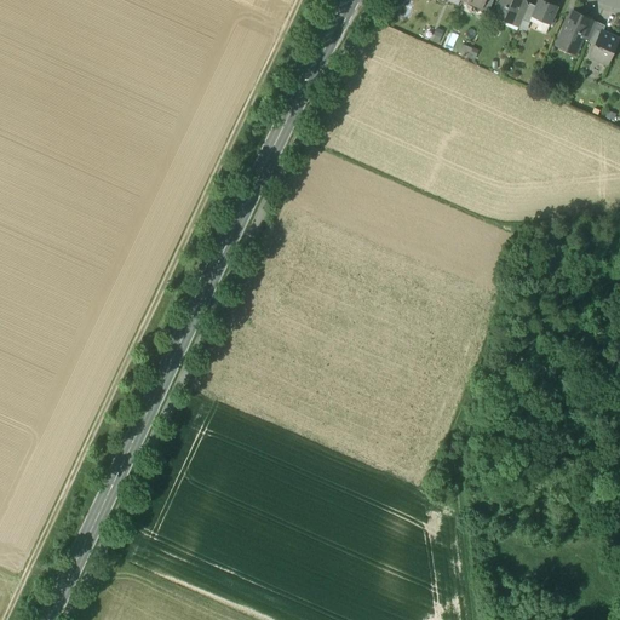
[(484,0),(482,7),(481,7),(480,11),(488,15),(493,0),(484,0)]
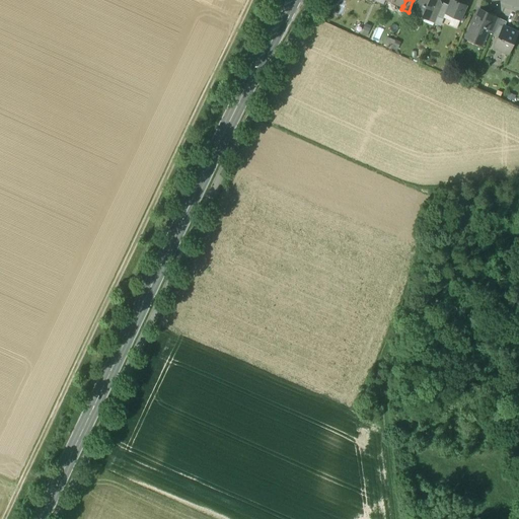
[(420,0),(415,13),(429,19),(430,16),(431,17),(435,7),(437,0),(420,0)]
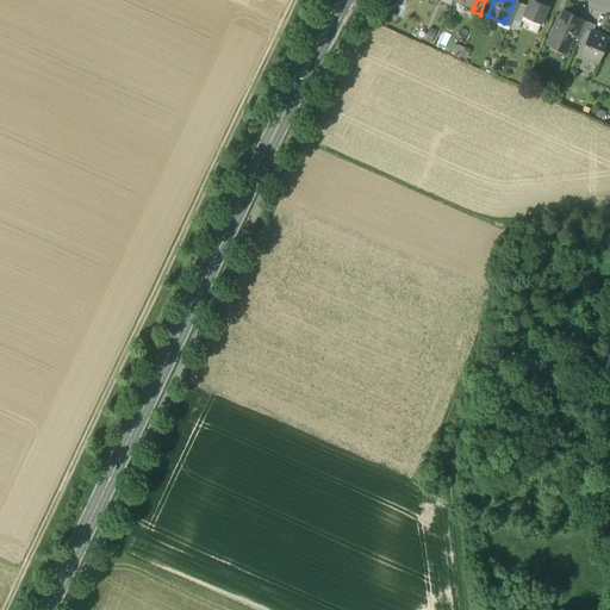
[(530,0),(528,6),(523,17),(524,17),(541,24),(549,6),(543,4),(545,2),(539,0),(537,0),(537,1),(535,0),(530,0)]
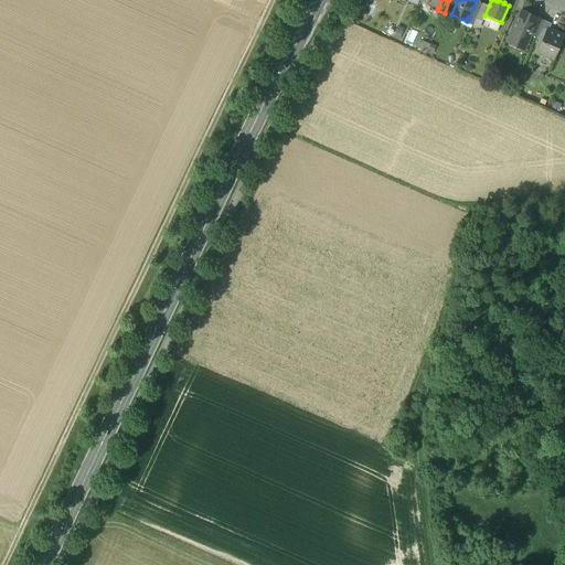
[(489,6),(482,3),(479,11),(476,18),(482,21),(486,16),(484,16),(489,6)]
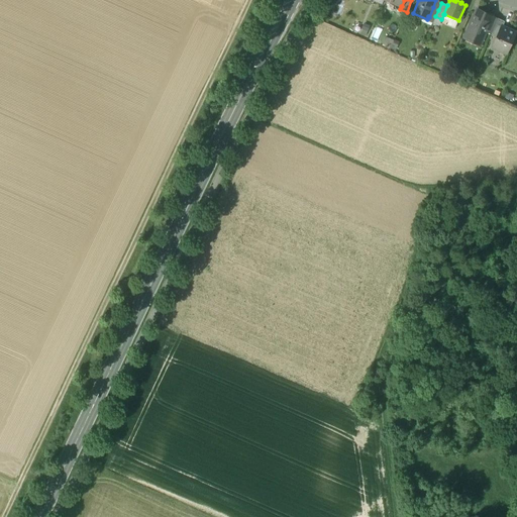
[(433,7),(429,17),(428,16),(427,19),(433,22),(435,16),(438,10),(433,7)]
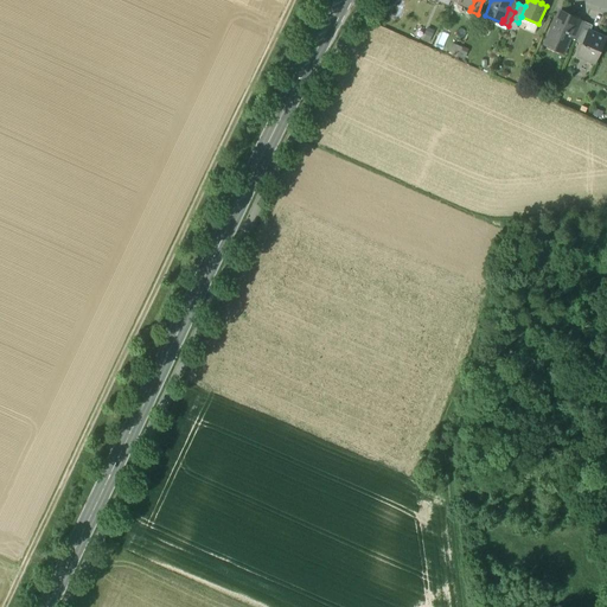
[(577,19),(561,11),(548,40),(566,49),(570,37),(570,36),(577,19)]
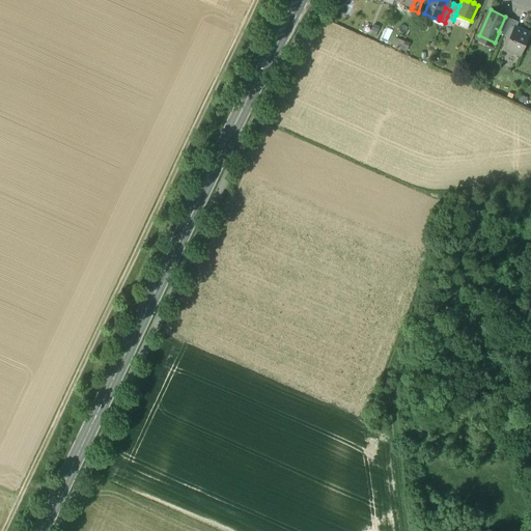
[(505,17),(499,31),(499,32),(505,34),(512,20),(505,17)]
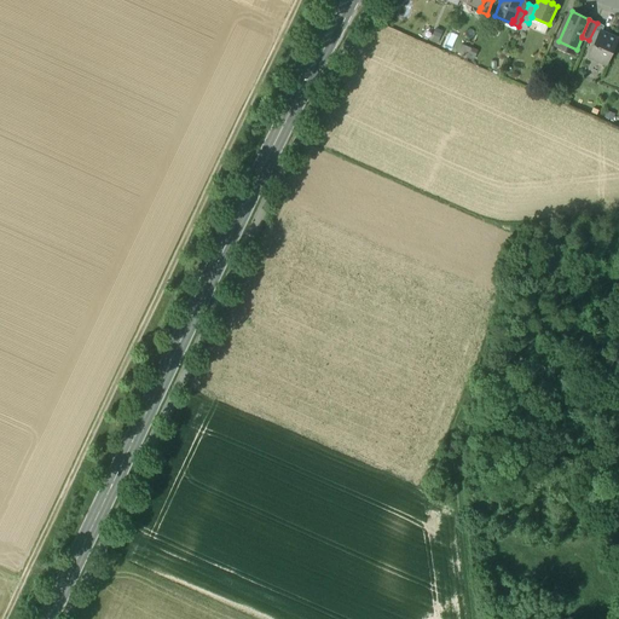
[(605,25),(597,23),(589,40),(588,42),(595,46),(601,32),(602,32),(605,25)]
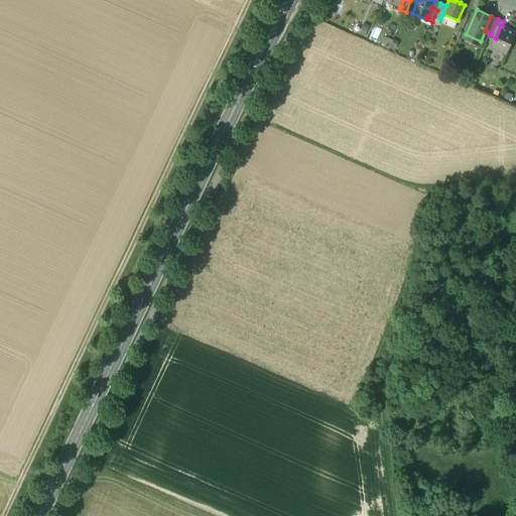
[(502,26),(501,26),(496,38),(492,47),(506,53),(515,32),(502,26)]
